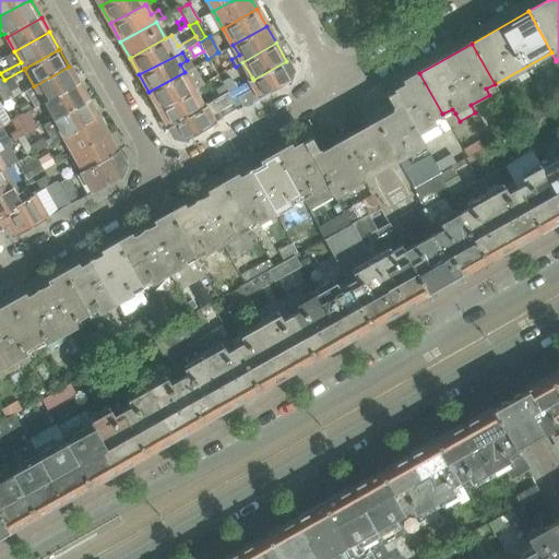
[(236,111),(284,84),(284,83),(288,81),(292,70),(286,61),(253,80),(252,78),(250,79),(251,80),(249,81),(253,88),(232,102),(236,111)]
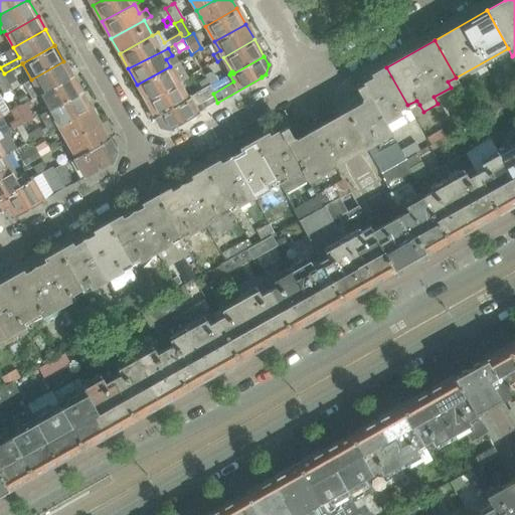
[(40,95),(72,77),(63,61),(31,79),(32,79),(23,86),(31,100),(40,95)]
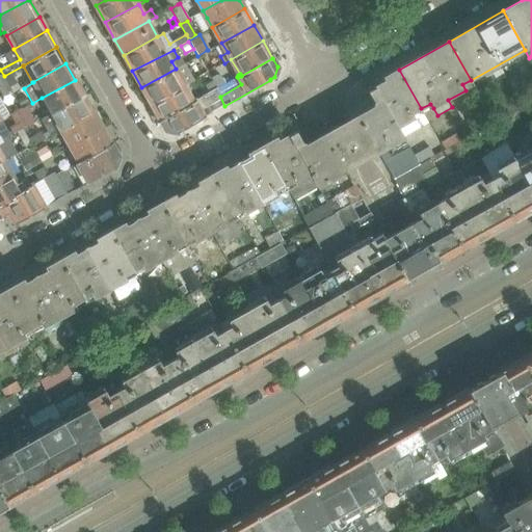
[(151,104),(206,73),(206,72),(192,79),(184,63),(176,69),(141,87),(151,104)]
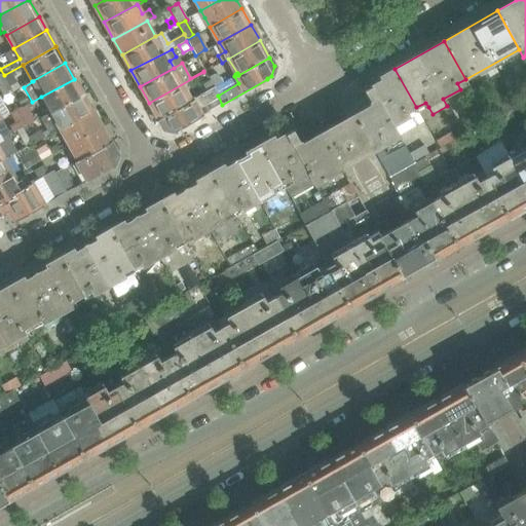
[(402,139),(395,125),(411,117),(408,112),(416,107),(395,69),(381,76),(383,79),(366,89),(366,88),(365,89),(373,104),(372,105),(354,115),(374,150),(388,178),(421,160),(425,157),(421,150),(410,156),(401,140),(402,139)]
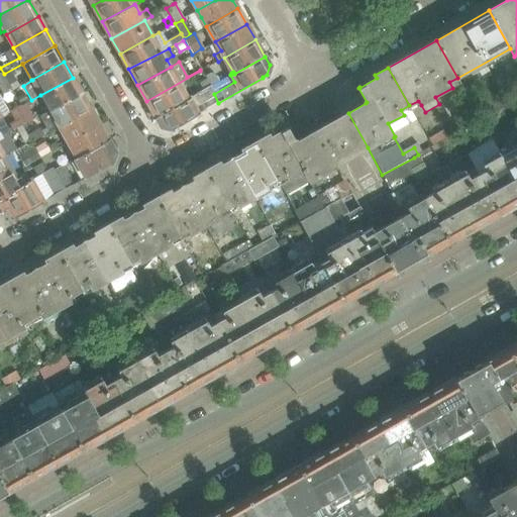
[(19,87),(10,71),(3,75),(10,89),(11,91),(19,87)]
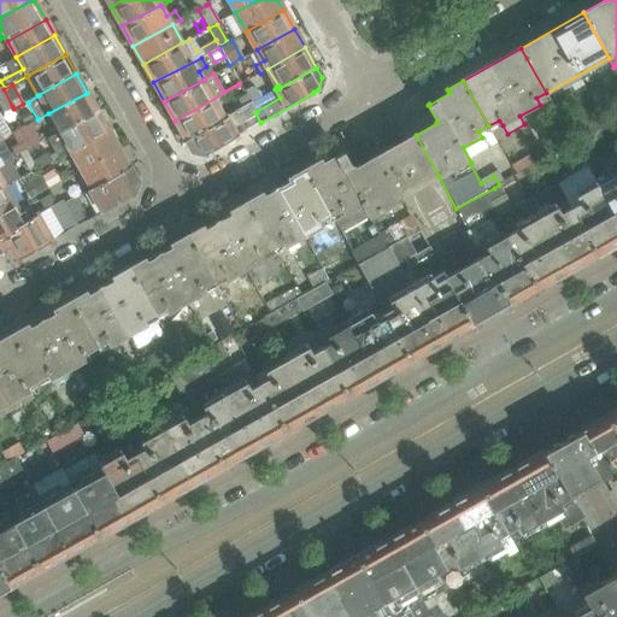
[(186,140),(225,118),(216,100),(240,87),(239,84),(175,121),(186,140)]
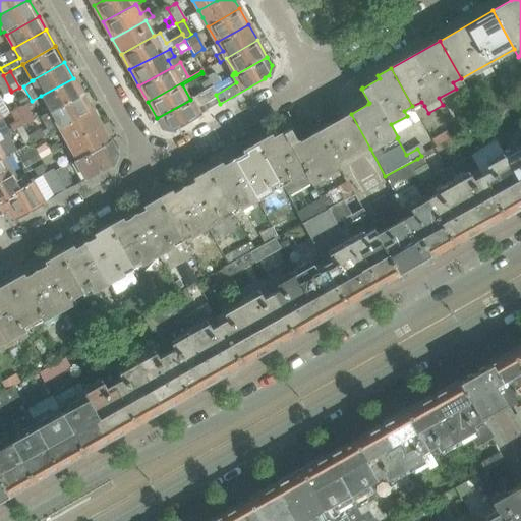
[(10,90),(3,75),(2,74),(0,74),(0,87),(3,93),(5,92),(10,90)]
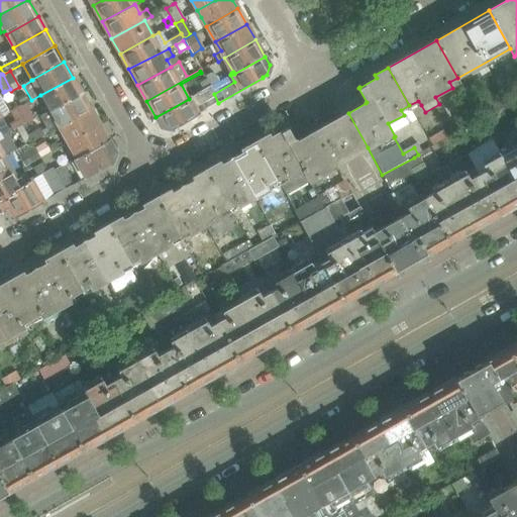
[(210,74),(205,77),(206,79),(210,86),(219,82),(216,77),(214,75),(210,74)]
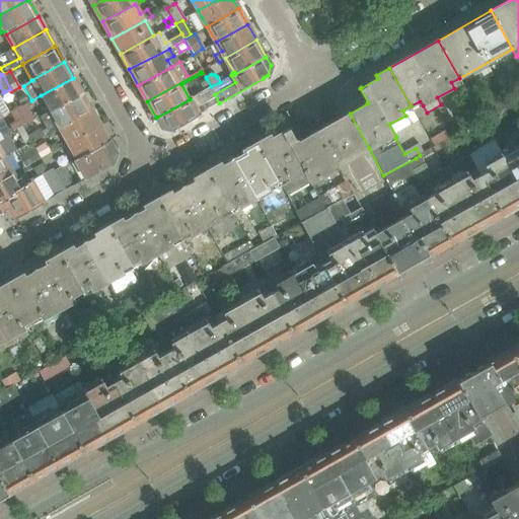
[(50,112),(82,93),(73,78),(41,95),(50,112)]
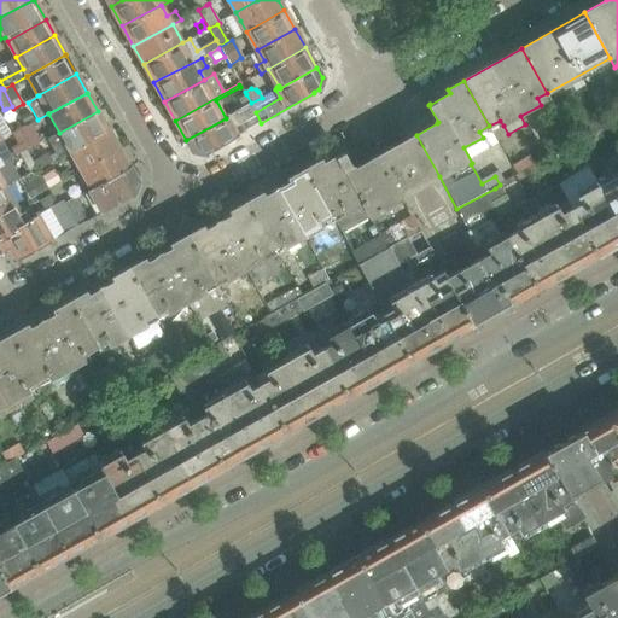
[(246,94),(238,99),(243,109),(250,104),(251,103),(246,94)]
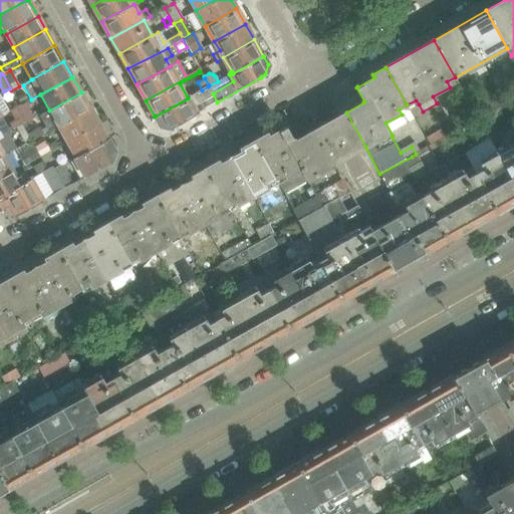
[(217,102),(213,93),(208,86),(202,90),(188,98),(155,116),(160,125),(170,127),(174,125),(174,126),(217,102)]
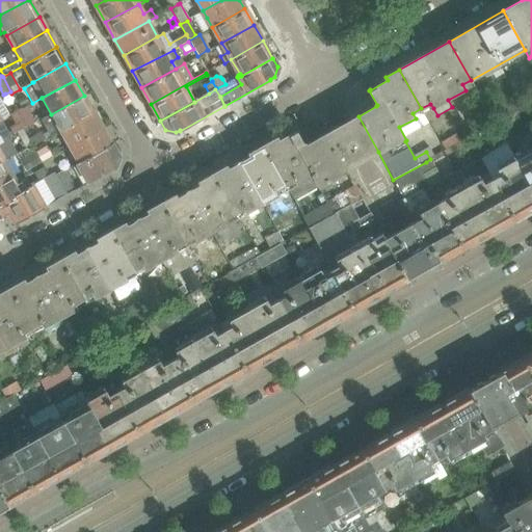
[(21,109),(19,106),(11,94),(10,91),(5,94),(16,111),(17,111),(21,109)]
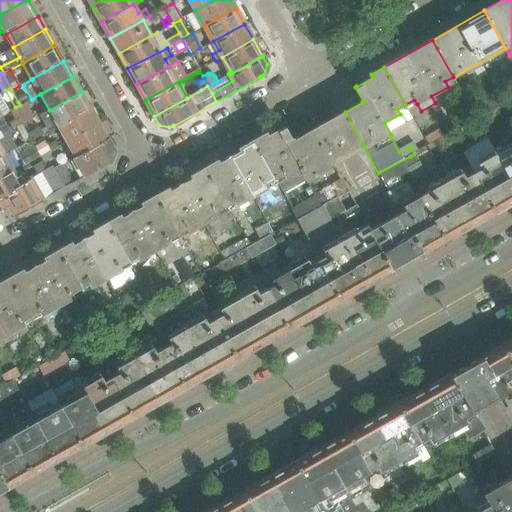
[(492,88),(467,103),(471,110),(472,111),(475,117),(500,102),(495,92),(492,88)]
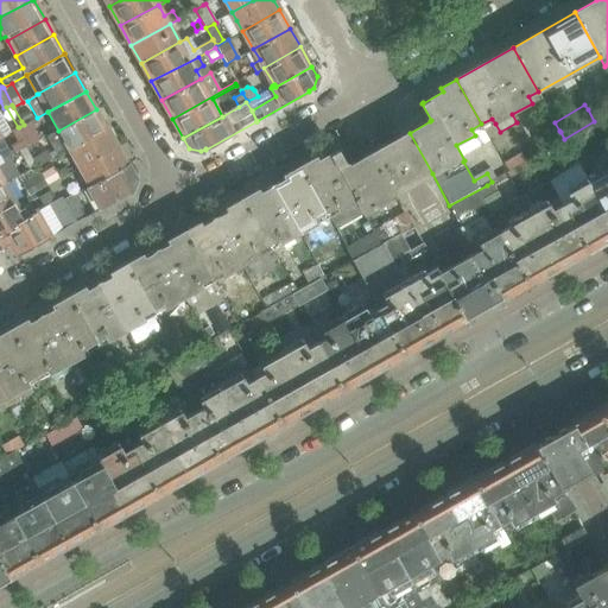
[(69,149),(106,127),(96,109),(58,131),(46,138),(57,156),(69,149)]
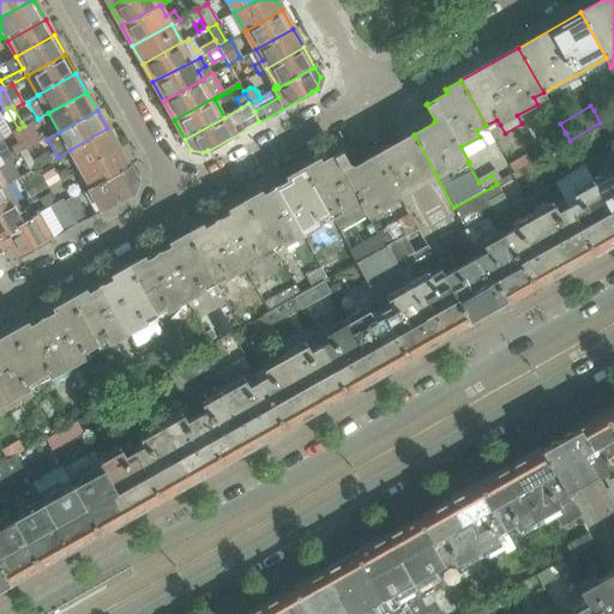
[(536,128),(530,119),(522,124),(528,134),(536,128)]
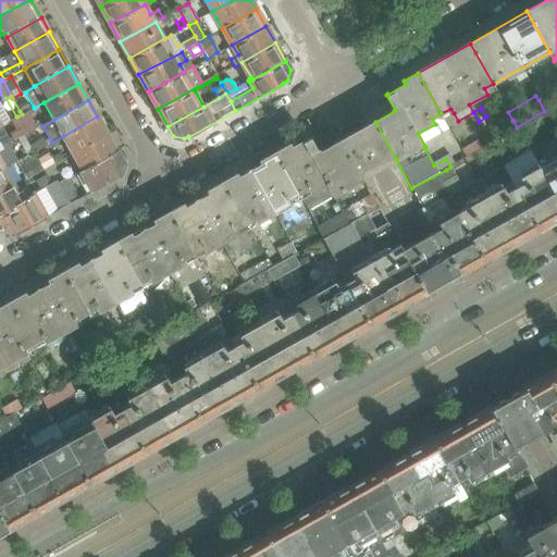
[(32,123),(25,113),(23,114),(22,114),(17,116),(24,127),(32,123)]
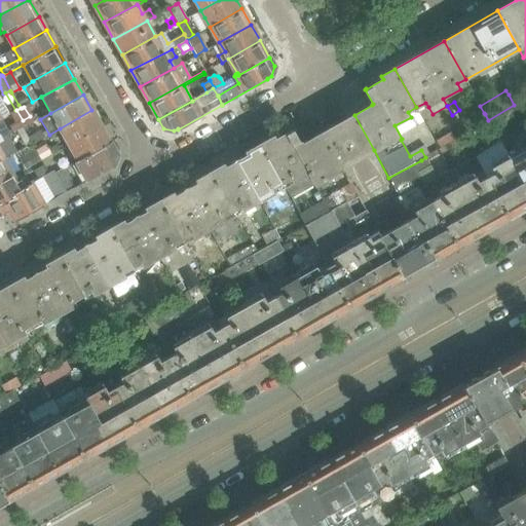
[(69,144),(101,126),(91,110),(60,128),(69,144)]
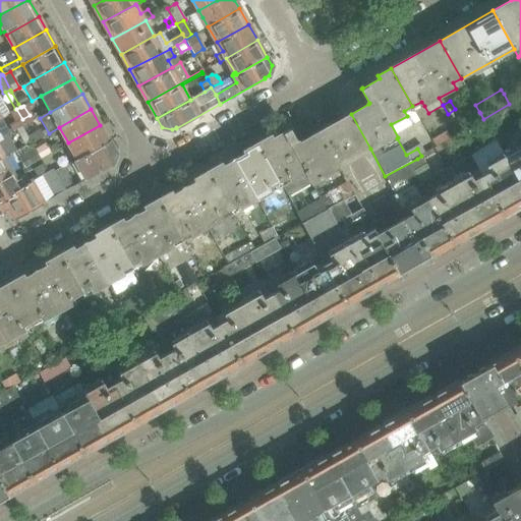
[(355,158),(370,149),(351,114),(335,122),(298,143),(297,143),(290,129),(290,128),(272,139),(270,136),(257,142),(279,181),(289,175),(292,180),(306,173),(312,183),(322,178),(339,167),(355,158)]
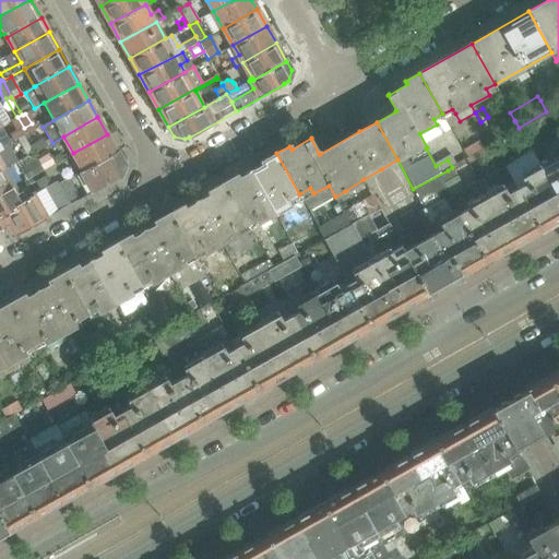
[(83,171),(117,152),(107,134),(73,153),(83,171)]
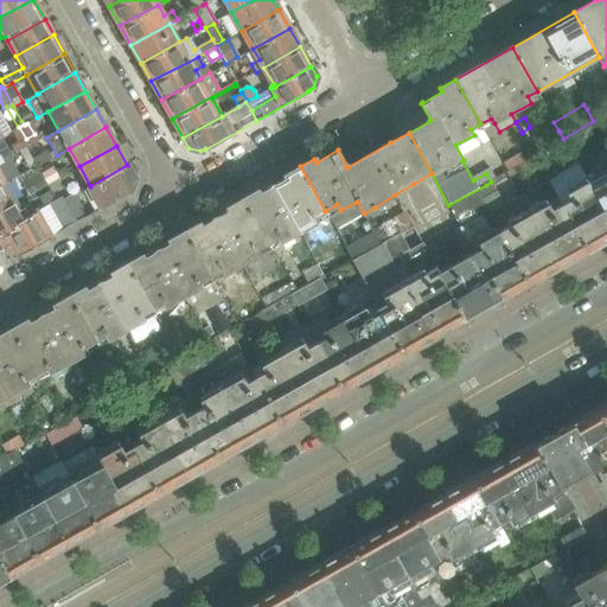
[(36,165),(32,159),(25,147),(18,152),(23,159),(13,164),(19,174),(36,165)]
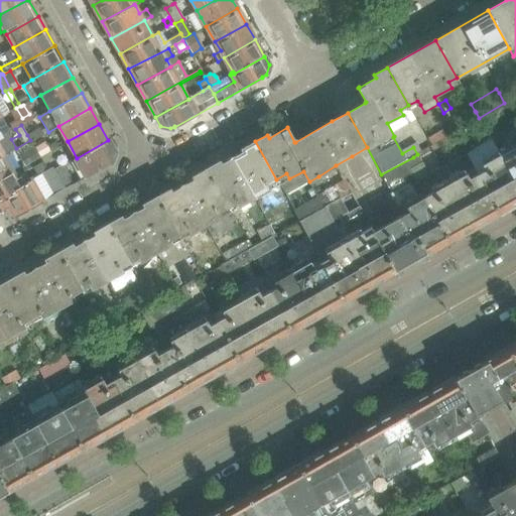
[(43,135),(39,128),(27,135),(30,140),(31,142),(41,137),(43,135)]
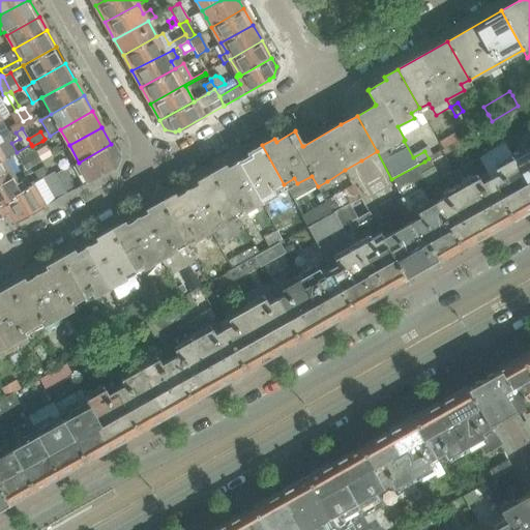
[(455,144),(451,137),(439,143),(443,150),(455,144)]
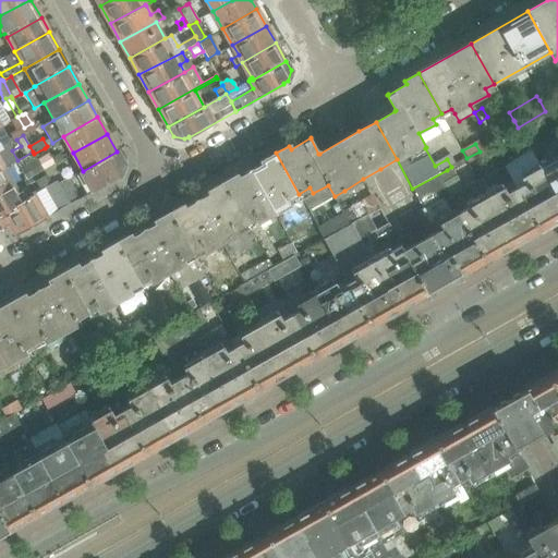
[(0,169),(2,169),(15,161),(10,150),(5,154),(2,147),(0,147),(0,169)]
